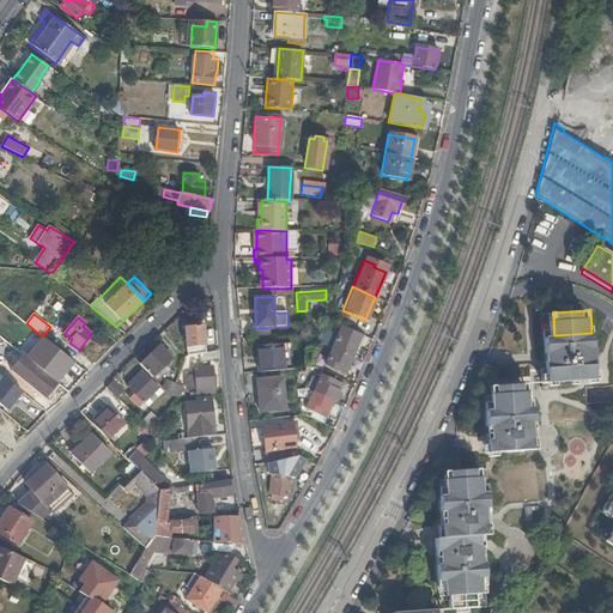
[(322,322),(308,320),(307,328),(321,331),(322,322)]
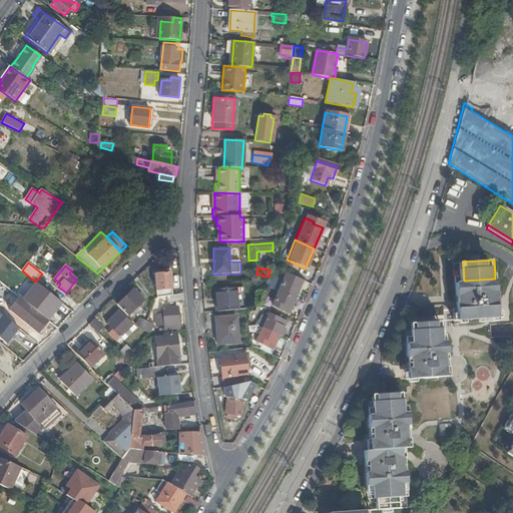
[(154,291),(169,290),(168,273),(153,274),(154,291)]
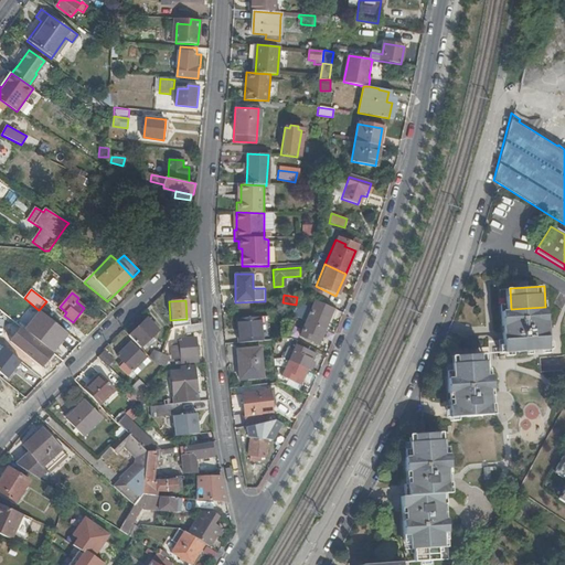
[(299,308),(298,308),(295,318),(297,318),(304,321),(323,329),(332,309),(312,300),(308,310),(299,306),(299,308)]
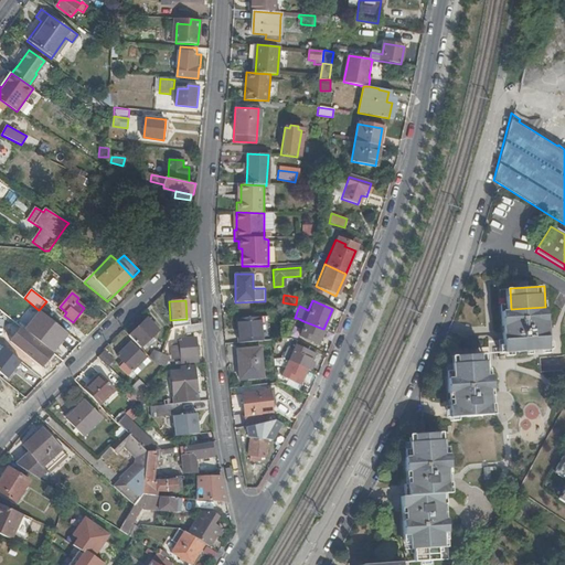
[(511,309),(500,310),(502,334),(502,343),(503,352),(552,348),(550,307),(545,307),(511,309)]
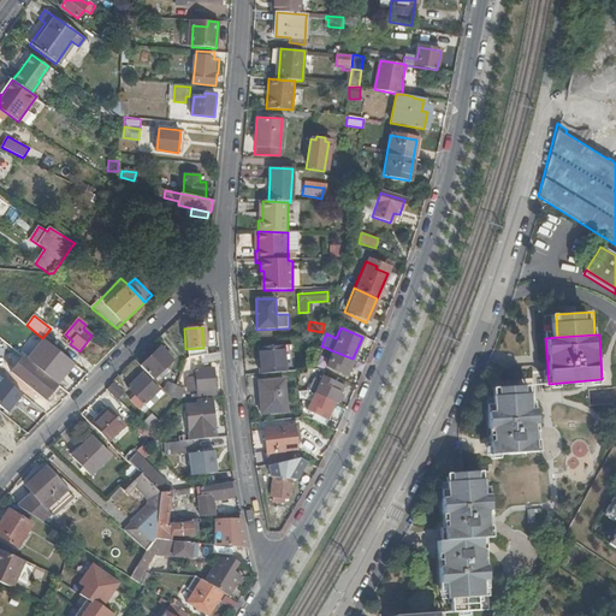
[(366,338),(362,337),(353,359),(356,361),(366,338)]
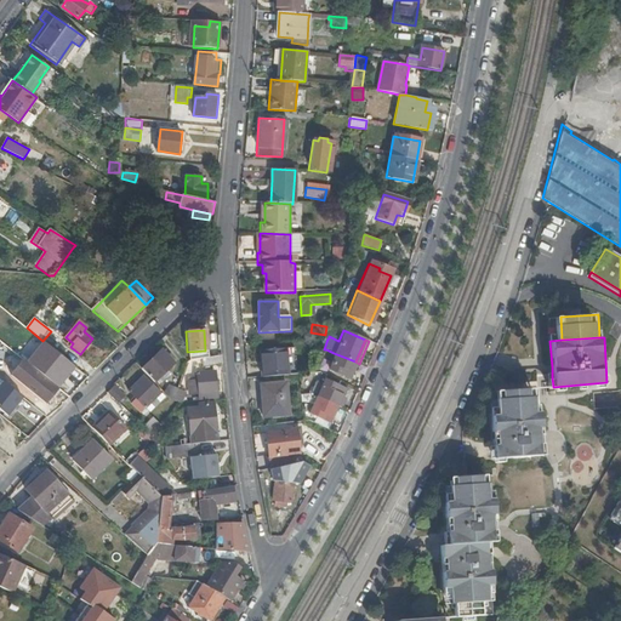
[(41,341),(23,363),(56,389),(74,368),(41,341)]
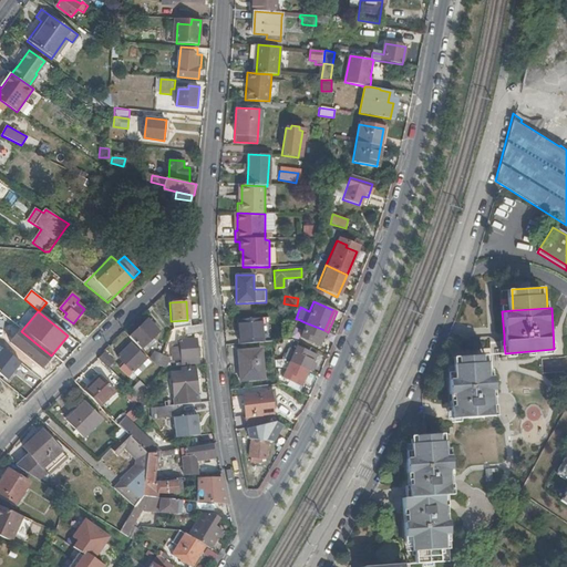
[(235,321),(237,344),(260,342),(258,319),(235,321)]
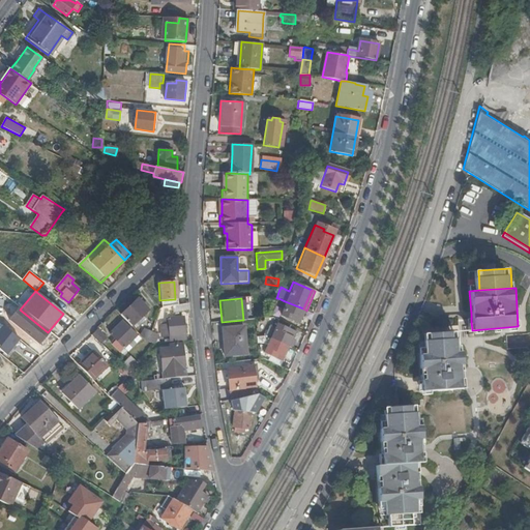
[(145,311),(136,300),(119,315),(125,322),(129,318),(133,322),(145,311)]
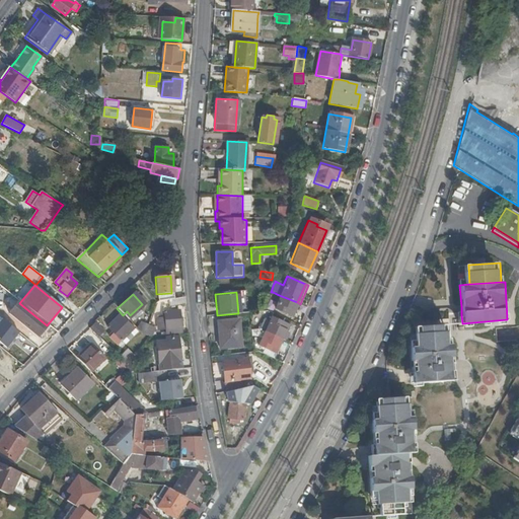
[(283,314),(286,309),(293,312),(297,302),(279,295),(273,309),(283,314)]
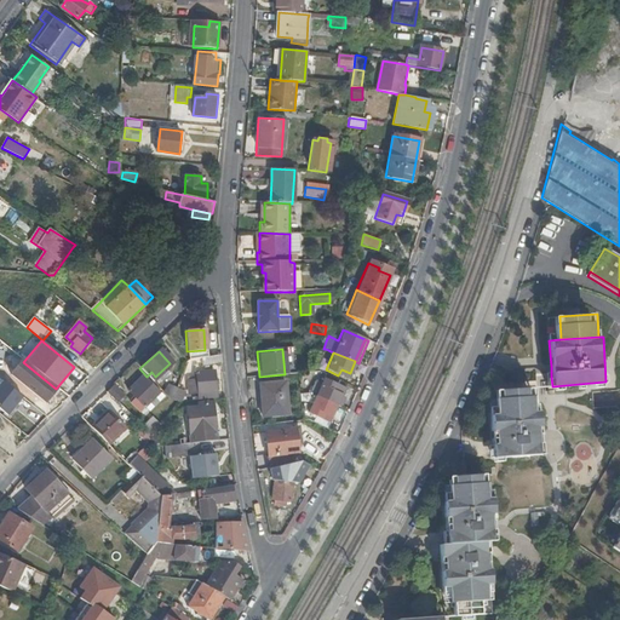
[(199,359),(200,367),(219,365),(219,355),(199,359)]
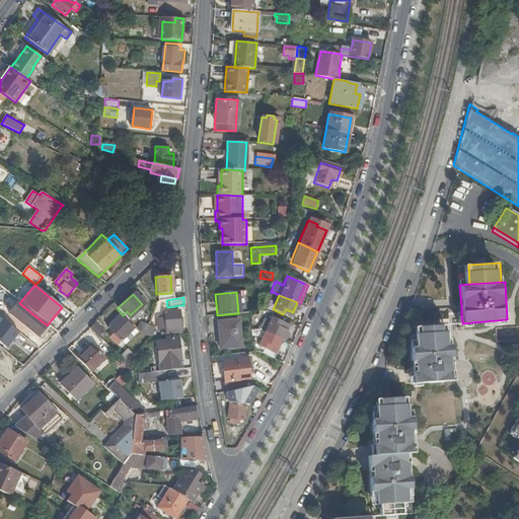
[(109,310),(100,319),(105,325),(116,315),(109,310)]
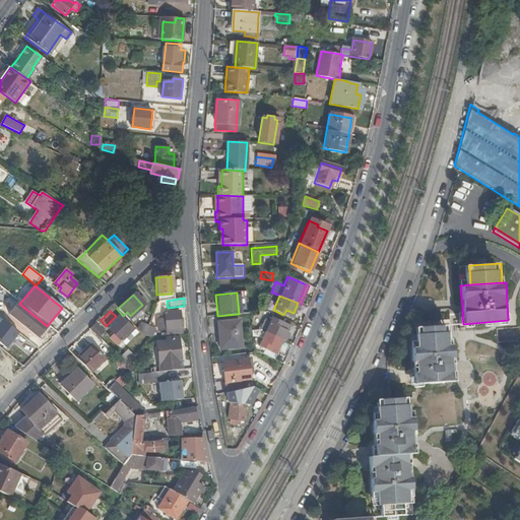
[(178,311),(164,313),(166,335),(180,334),(178,311)]
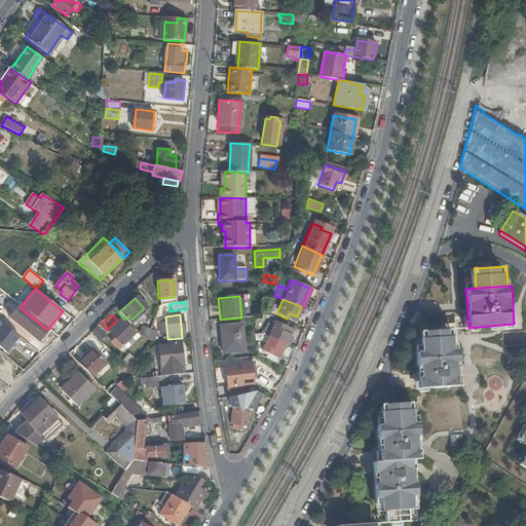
[(294,326),(275,317),(267,337),(285,345),(294,326)]
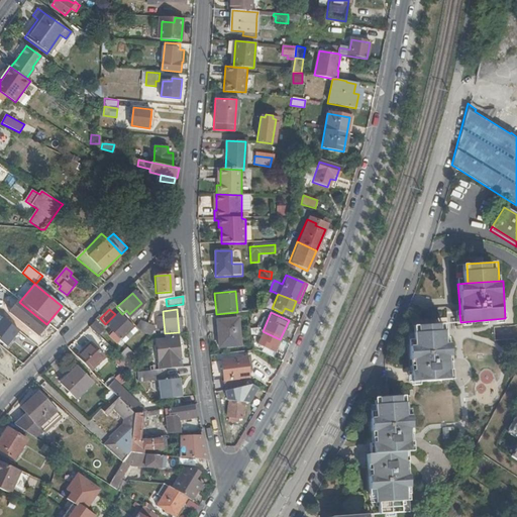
[(107,336),(116,344),(124,336),(127,339),(131,335),(128,332),(132,328),(117,314),(105,325),(111,332),(107,336)]
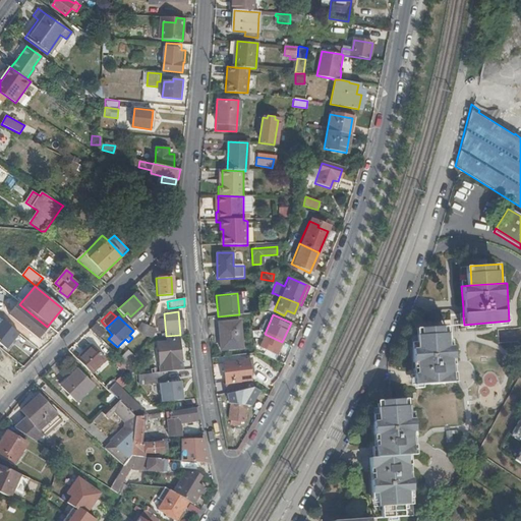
[(0,345),(6,350),(19,333),(0,319),(0,345)]
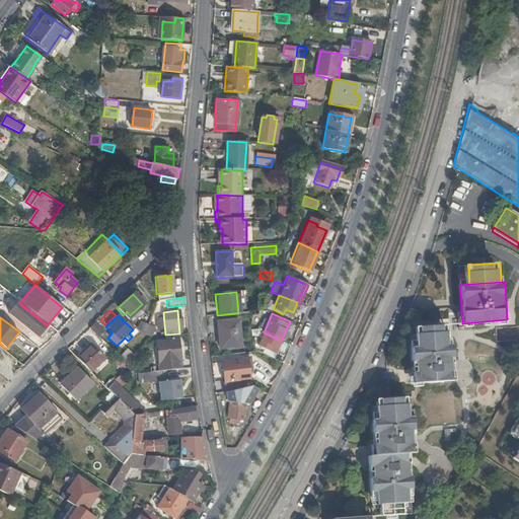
[(237,318),(216,320),(219,348),(239,346),(237,318)]
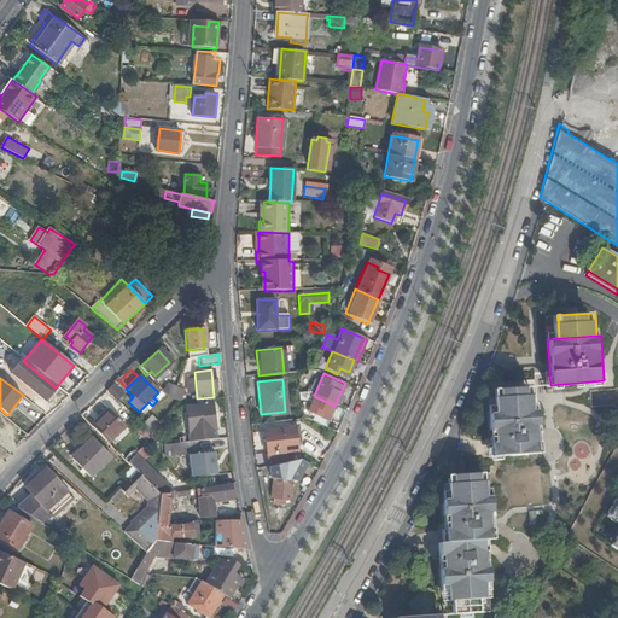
[(112,384),(105,390),(116,401),(122,395),(112,384)]
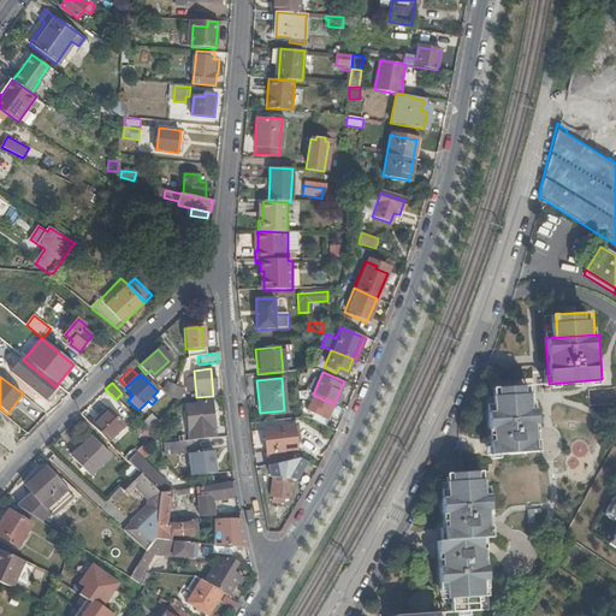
[(503,455),(544,452),(538,400),(535,400),(534,392),(533,385),(496,386),(496,403),(486,404),(487,444),(487,455),(491,455),(491,460),(496,460),(503,458),(503,455)]
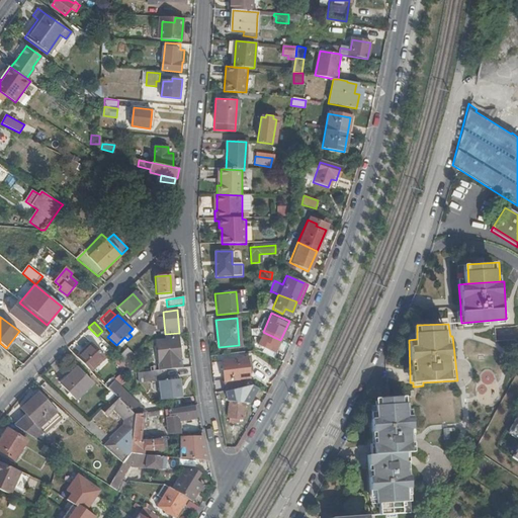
[(271,346),(277,348),(280,340),(263,332),(257,329),(249,330),(250,335),(261,337),(257,346),(269,350),(271,346)]
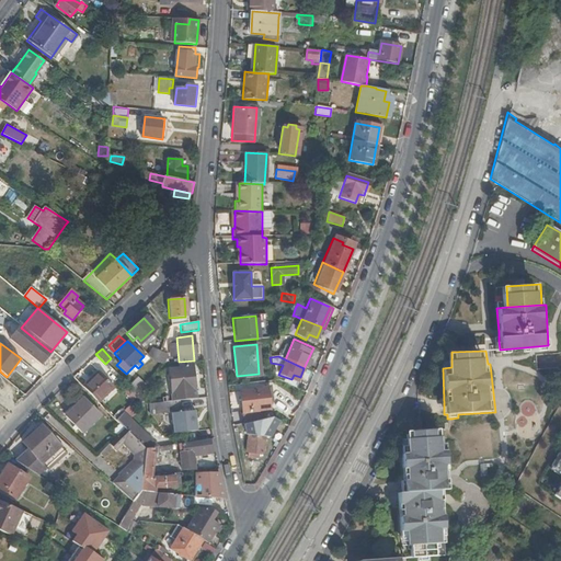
[(179,368),(168,369),(171,401),(179,400),(194,399),(191,364),(179,366),(179,368)]
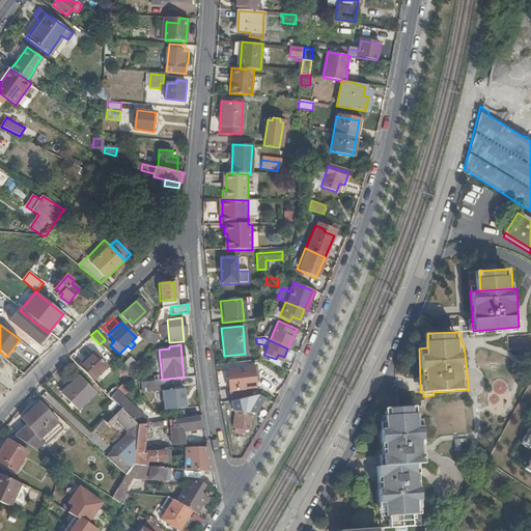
[(91,352),(89,350),(78,360),(80,363),(91,352)]
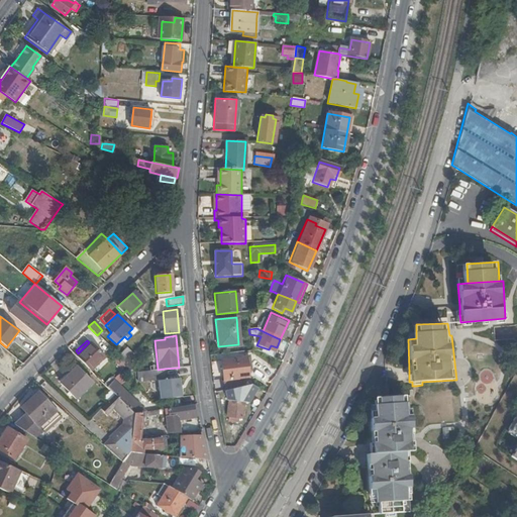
[(89,342),(78,353),(76,356),(89,370),(103,355),(89,342)]
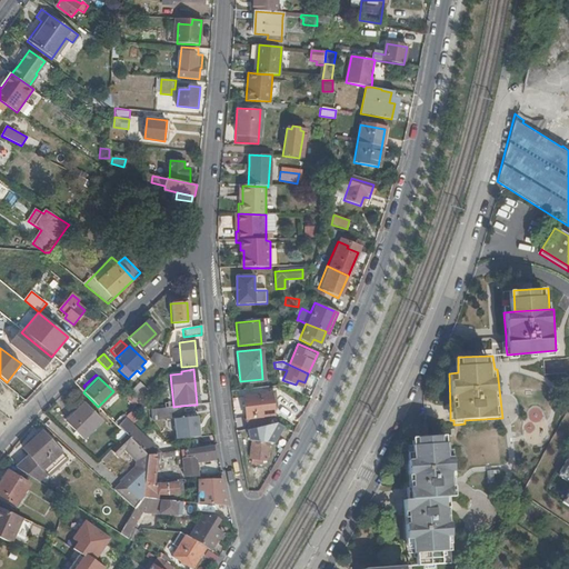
[(146,389),(138,381),(129,392),(137,400),(146,389)]
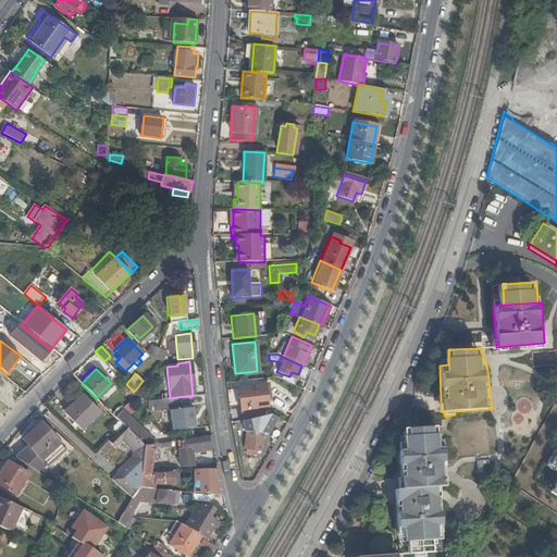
[(261,378),(236,382),(240,420),(247,419),(258,416),(257,407),(265,407),(263,384),(261,384),(261,378)]
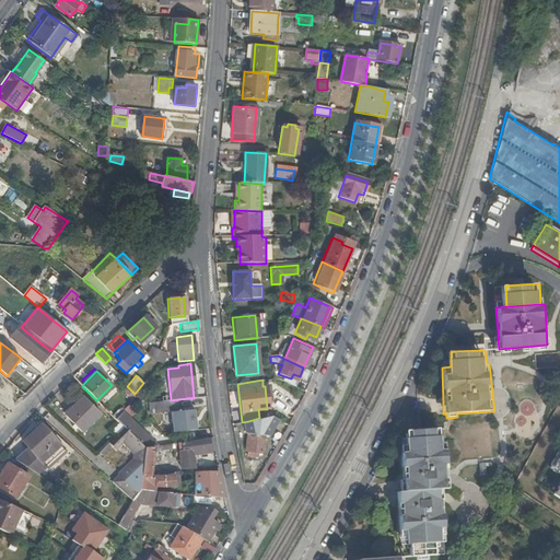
[(232,384),(225,385),(229,415),(235,413),(232,384)]
